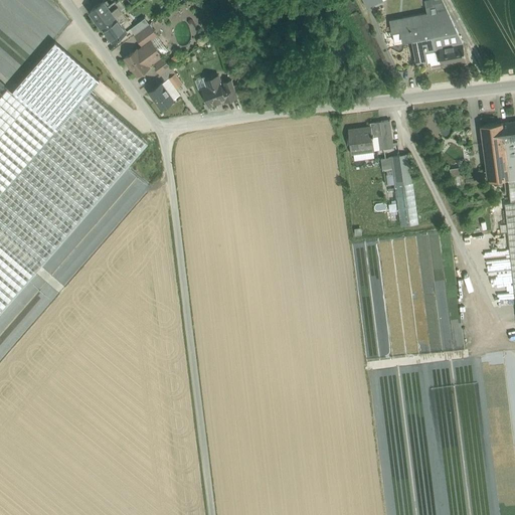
[(108,5),(104,0),(91,10),(102,25),(116,16),(123,10),(115,0),(108,5)]
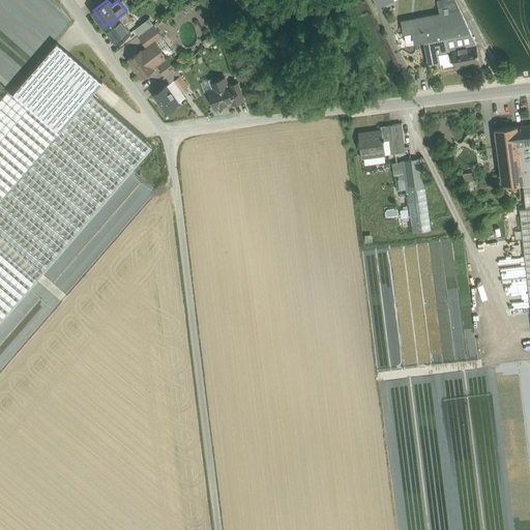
[(454,0),(437,0),(440,13),(442,13),(460,9),(454,0)]
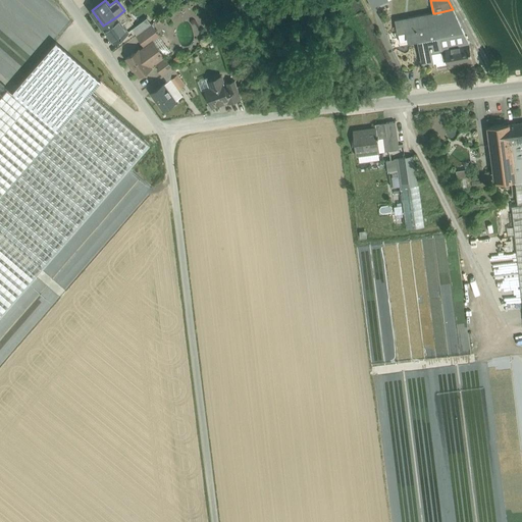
[(453,9),(435,13),(439,36),(464,32),(453,9)]
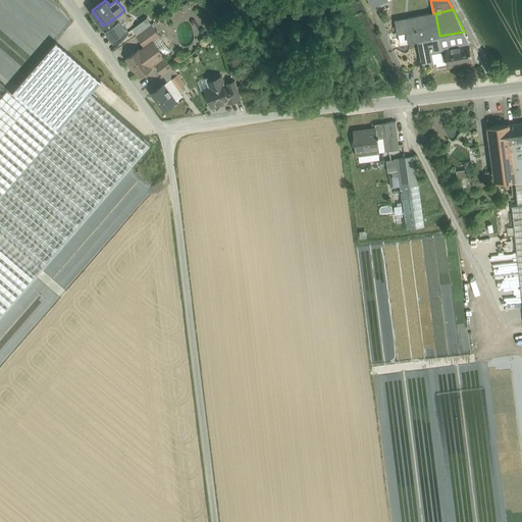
[(433,13),(396,20),(398,32),(407,30),(409,41),(418,39),(423,64),(433,62),(432,53),(431,53),(430,43),(438,42),(438,37),(439,36),(435,13),(433,13)]
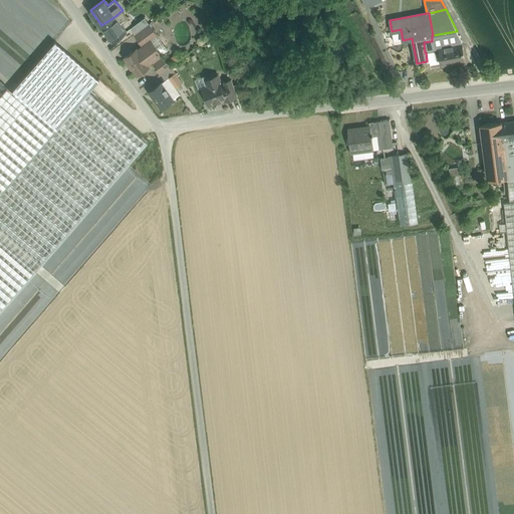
[(115,16),(101,25),(112,41),(126,31),(115,16)]
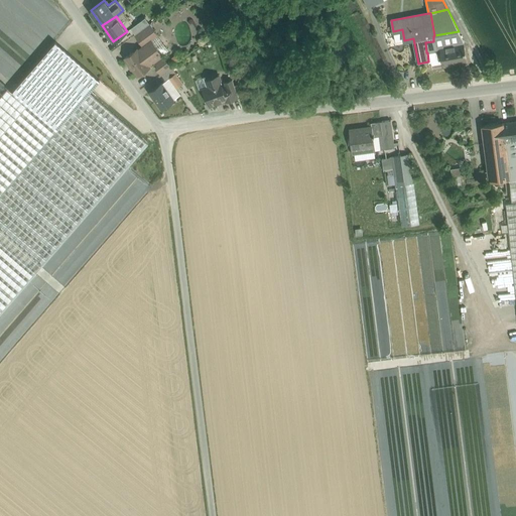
[(135,34),(150,24),(146,18),(131,28),(135,34)]
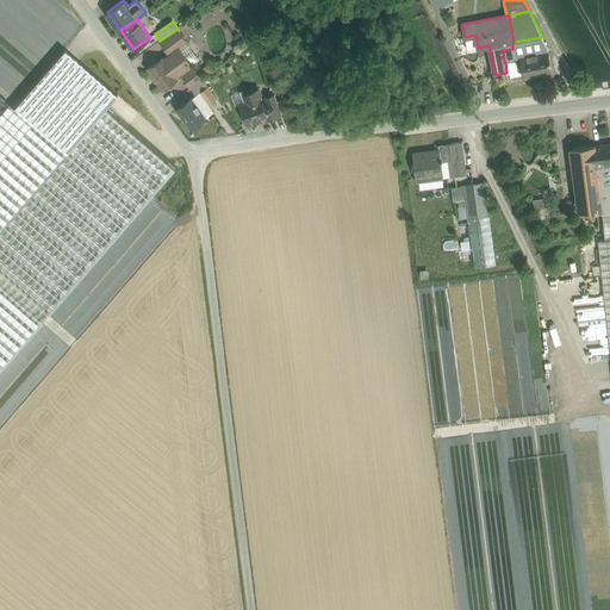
[(178,29),(160,41),(169,54),(179,47),(180,48),(187,42),(178,29)]
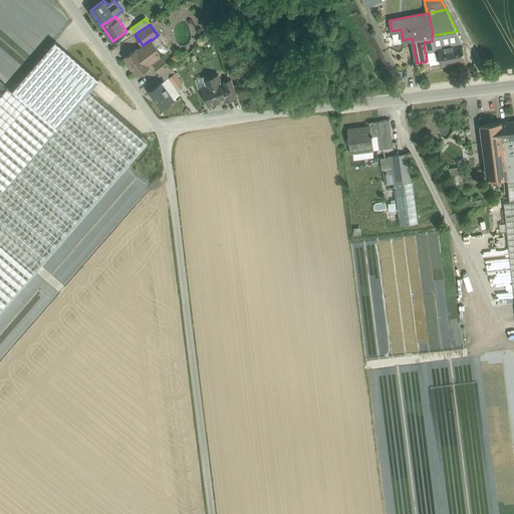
[(433,35),(432,36),(432,41),(434,50),(439,48),(439,47),(462,42),(457,31),(433,35)]
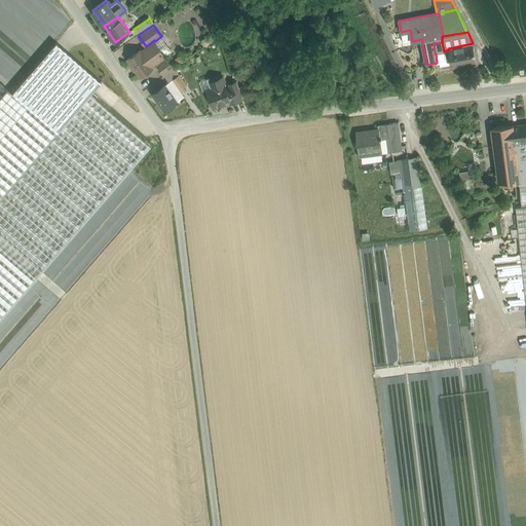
[(146,46),(142,49),(141,49),(127,59),(141,76),(154,67),(153,66),(158,62),(165,57),(155,41),(154,40),(146,46)]
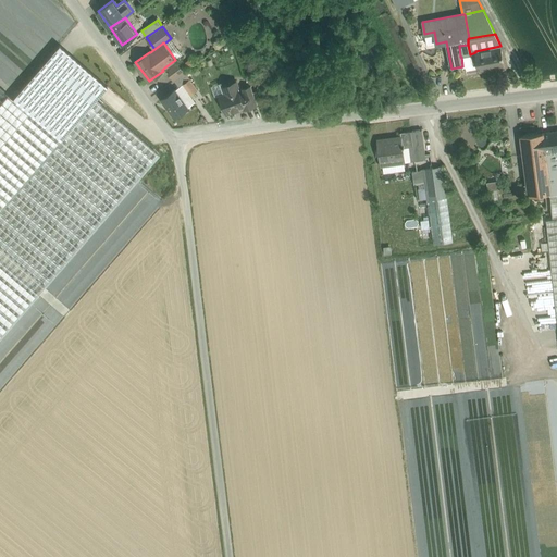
[(28,112),(60,140),(95,99),(107,86),(59,45),(12,98),(28,112)]
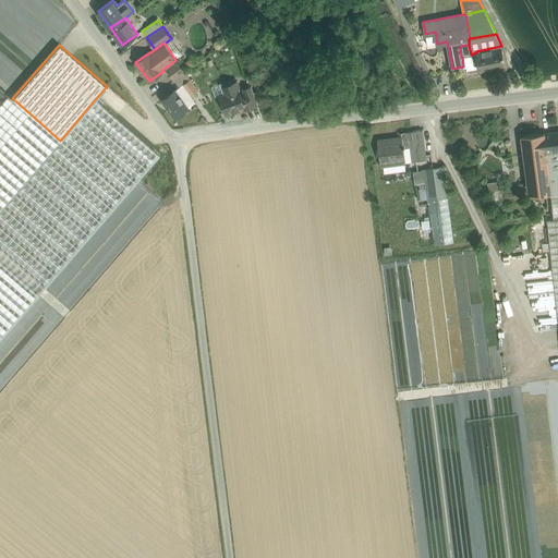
[(469,45),(460,46),(461,57),(462,57),(471,55),(469,45)]
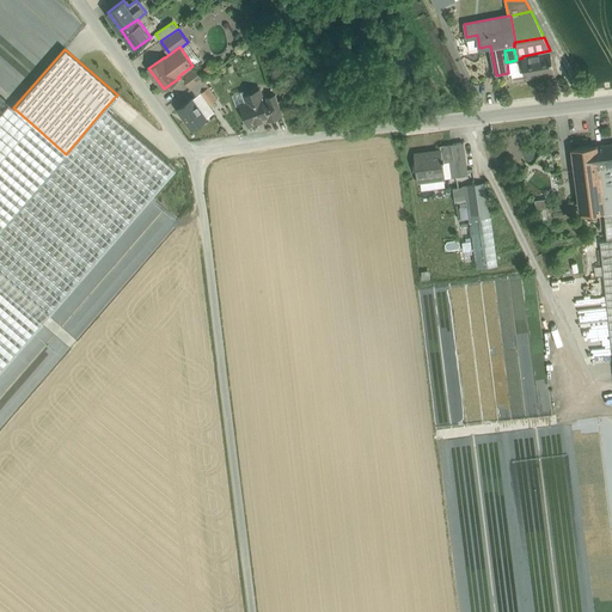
[(550,50),(522,56),(522,57),(516,60),(507,62),(508,73),(525,69),(526,77),(543,74),(554,73),(551,62),(552,62),(550,50)]
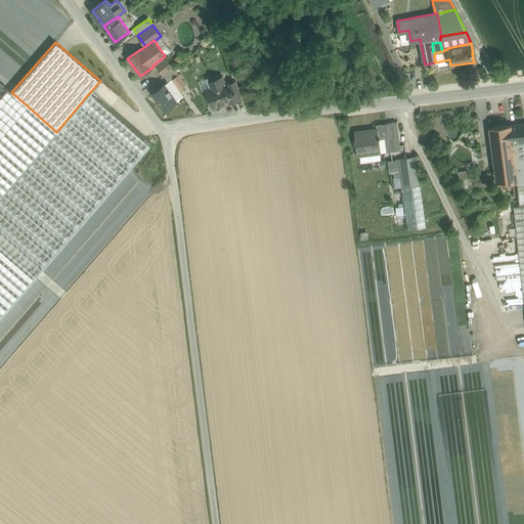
[(170,62),(165,56),(158,61),(162,69),(161,70),(164,75),(174,68),(171,62),(170,62)]
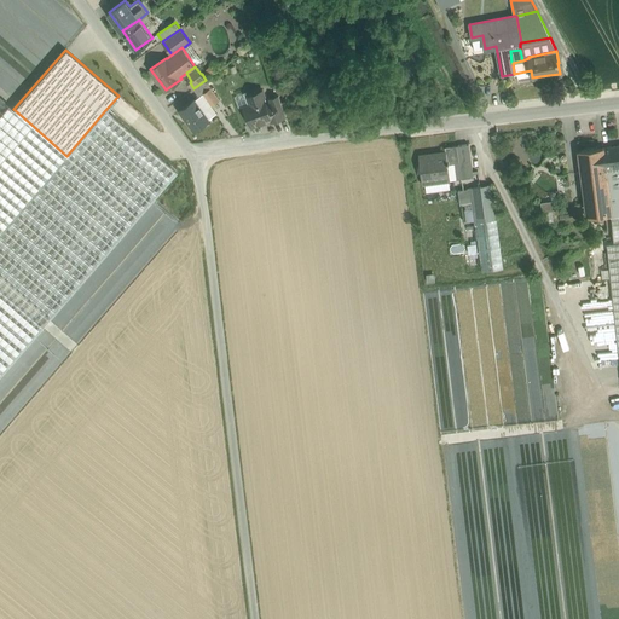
[(206,80),(194,88),(200,96),(203,93),(210,87),(206,80)]
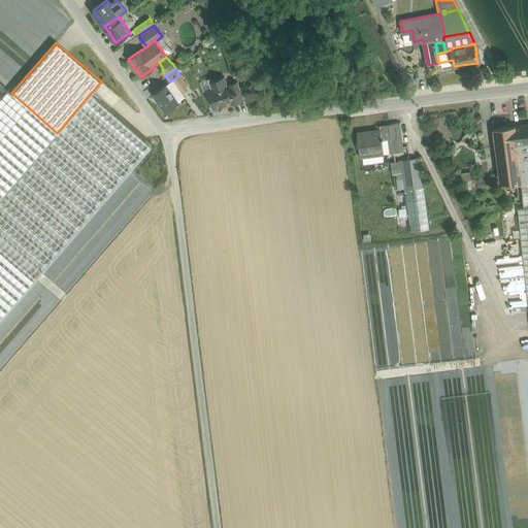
[(179,74),(173,79),(180,90),(188,85),(179,74)]
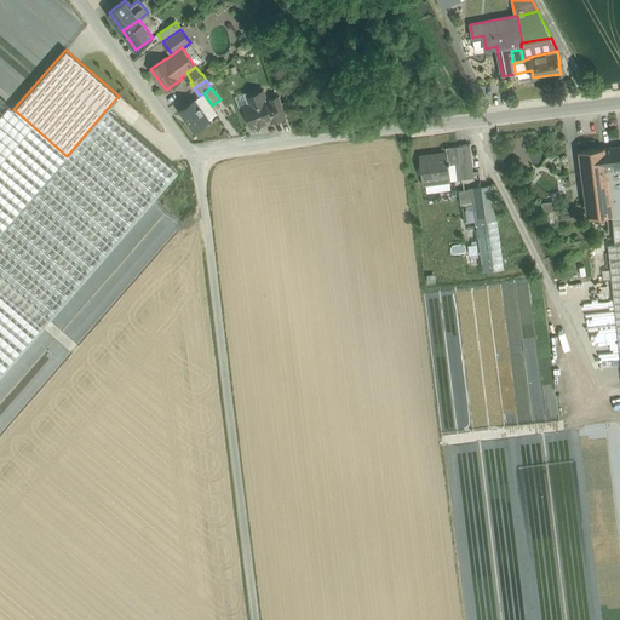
[(262,91),(248,96),(251,104),(244,107),(251,126),(270,119),(271,121),(274,121),(269,108),(262,91)]
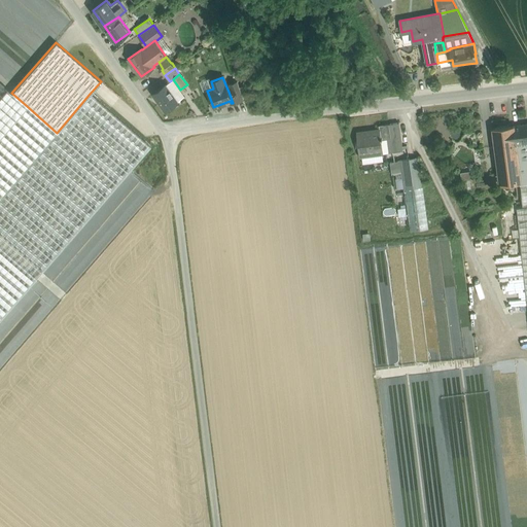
[(170,81),(153,94),(166,110),(178,101),(184,96),(180,90),(173,79),(170,81)]
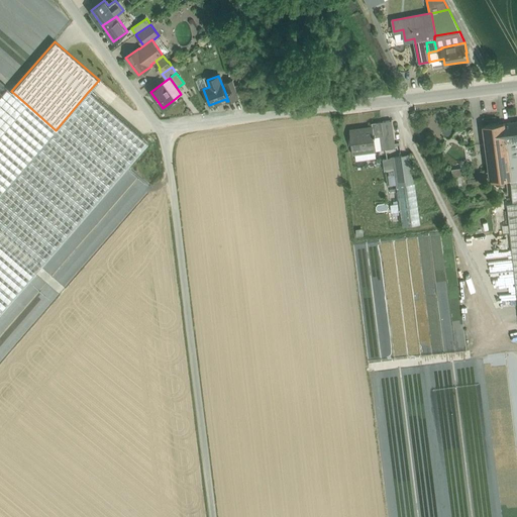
[(232,80),(225,82),(228,89),(224,90),(228,101),(239,97),(232,80)]
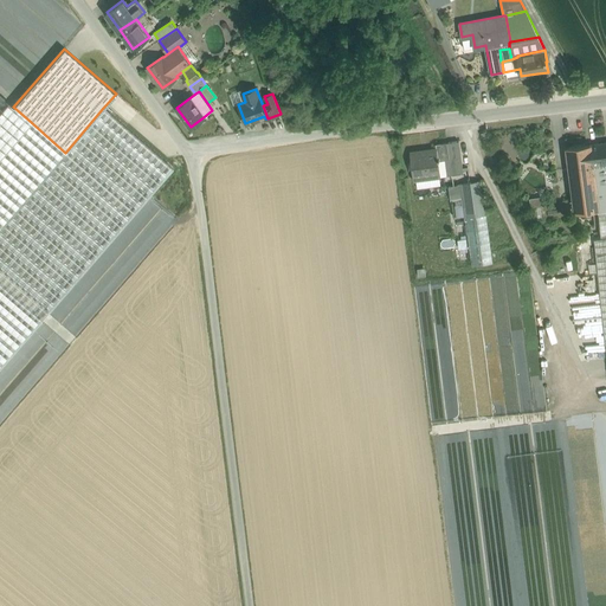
[(0,109),(0,158),(31,122),(13,107),(7,102),(0,109)]
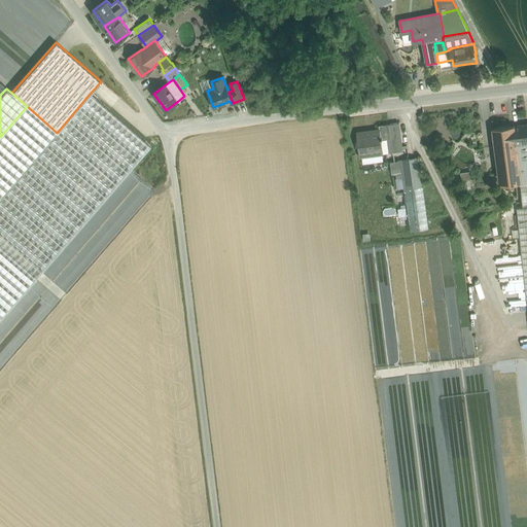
[(57,133),(0,198),(0,318),(150,146),(90,94),(57,133)]
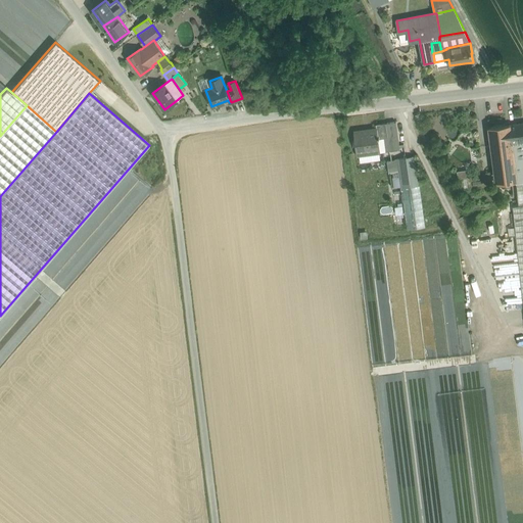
[(0,196),(56,132),(27,105),(0,136),(0,196)]
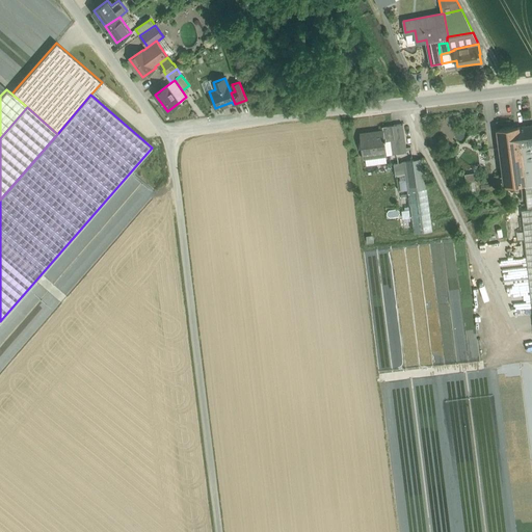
[(403,124),(393,125),(395,139),(394,139),(396,153),(406,152),(403,124)]
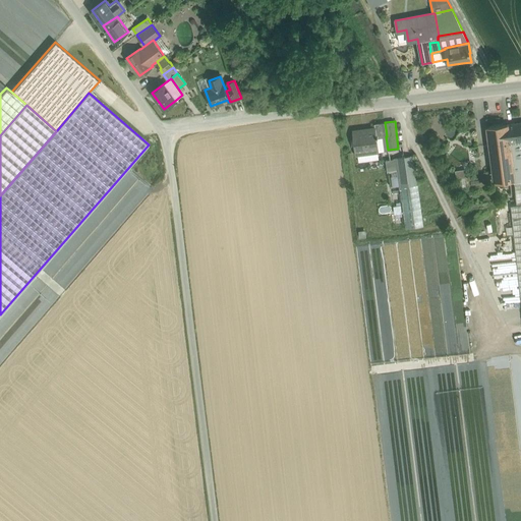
[(520,121),(507,123),(507,124),(487,126),(495,183),(514,181),(520,179),(520,121)]
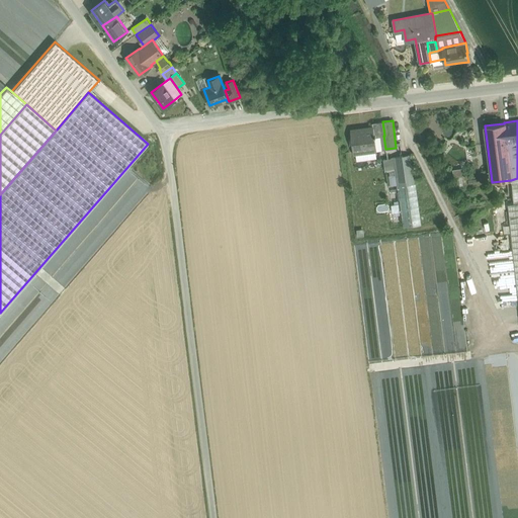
[(372,127),(359,130),(359,128),(350,131),(353,154),(376,150),(374,137),(383,136),(384,136),(382,121),(372,122),(372,127)]
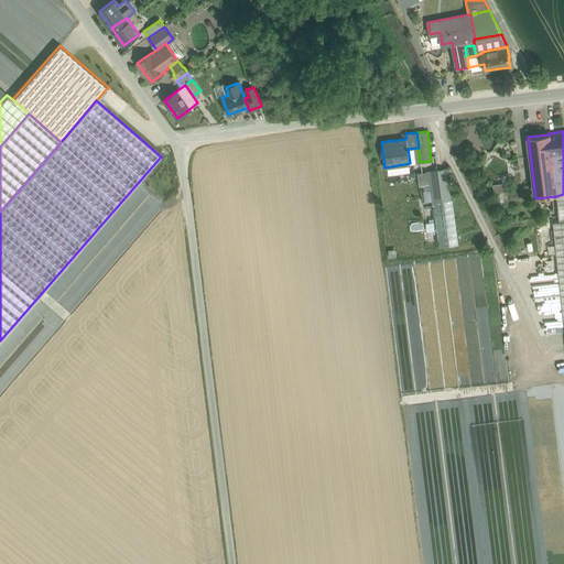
[(448,169),(427,172),(438,248),(458,245),(448,169)]
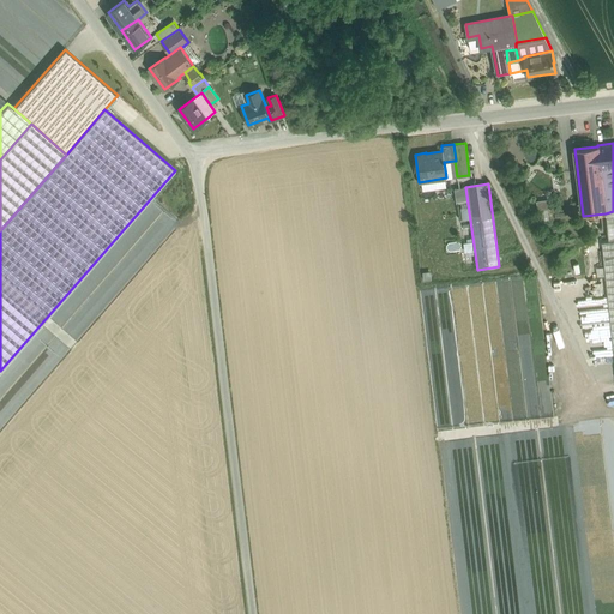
[(613,240),(609,241),(602,242),(613,355),(613,240)]
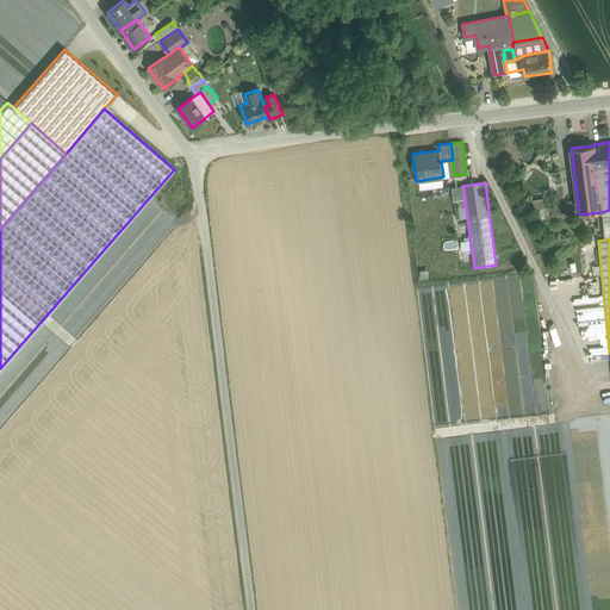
[(511,356),(512,356),(518,366),(523,400),(528,411),(530,400),(535,398),(531,366),(545,363),(531,273),(465,281),(477,284),(483,323),(471,298),(467,321),(468,331),(468,337),(467,337),(477,340),(479,344),(478,353),(481,354),(484,342),(489,352),(489,355),(492,361),(499,362),(500,353),(504,360),(511,356)]
